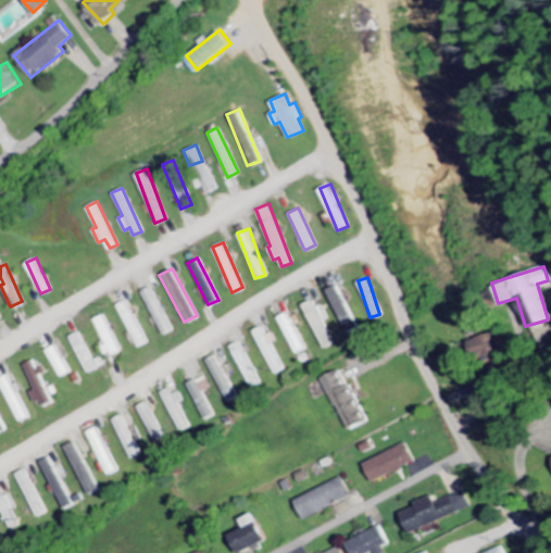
[(358,326),(339,283),(325,289),(345,332),(358,326)]
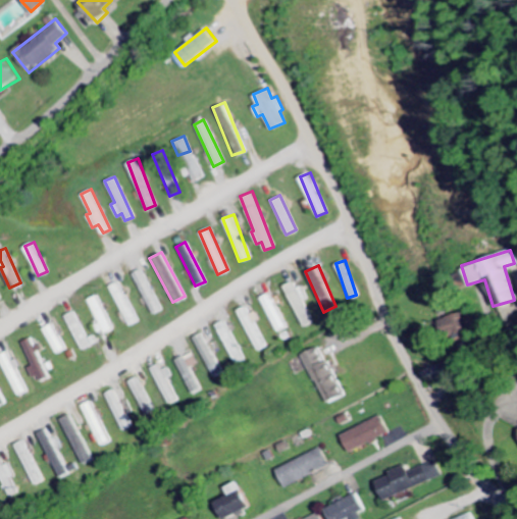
[(282,284),(299,326),(311,322),(303,298),(302,298),(296,279),(282,284)]
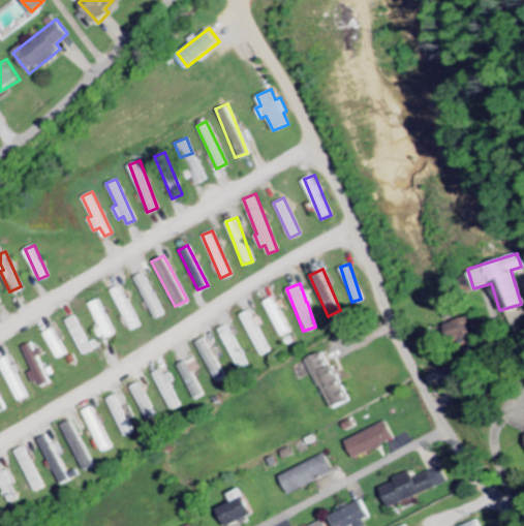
[(130,330),(141,325),(120,284),(111,289),(130,330)]
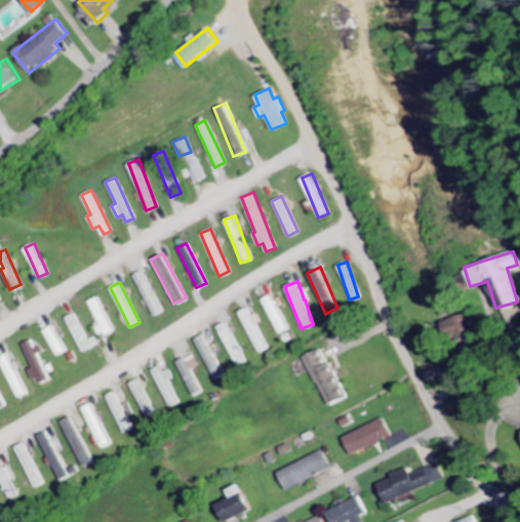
[(285,329),(273,293),(263,297),(274,332),(285,329)]
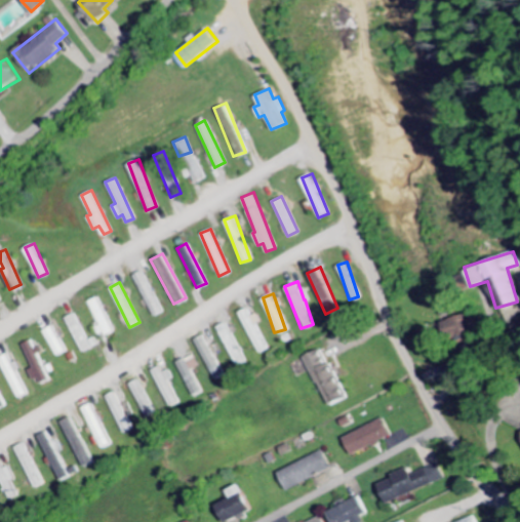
[(112,331),(98,295),(87,299),(96,325),(95,325),(98,335),(112,331)]
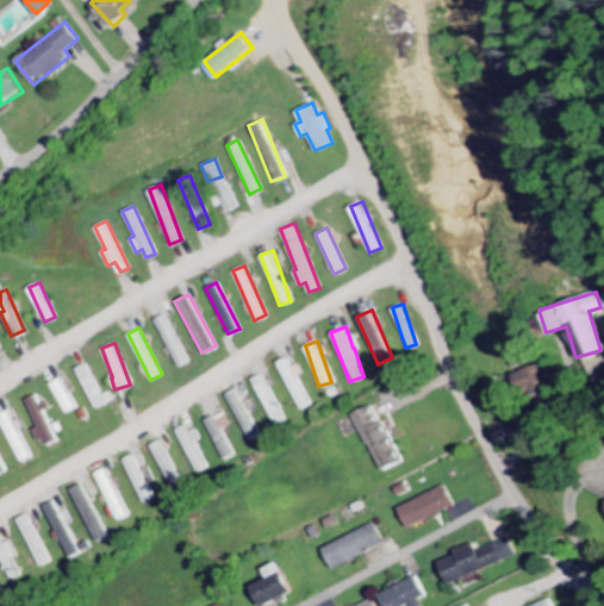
[(298,373),(288,355),(274,361),(297,408),(309,403),(296,374),(298,373)]
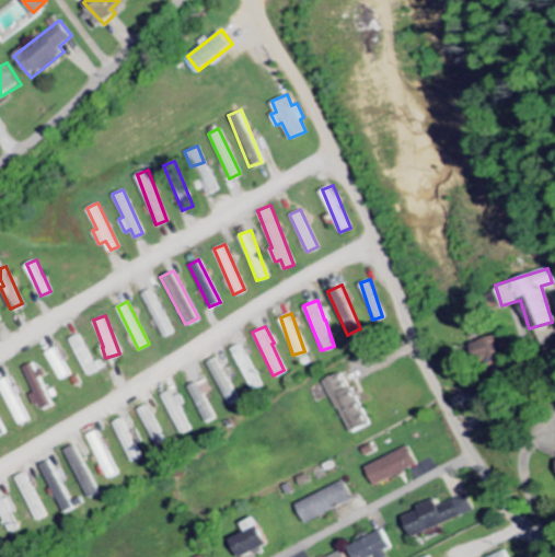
[(103,368),(100,358),(91,362),(80,333),(70,337),(85,374),(103,368)]
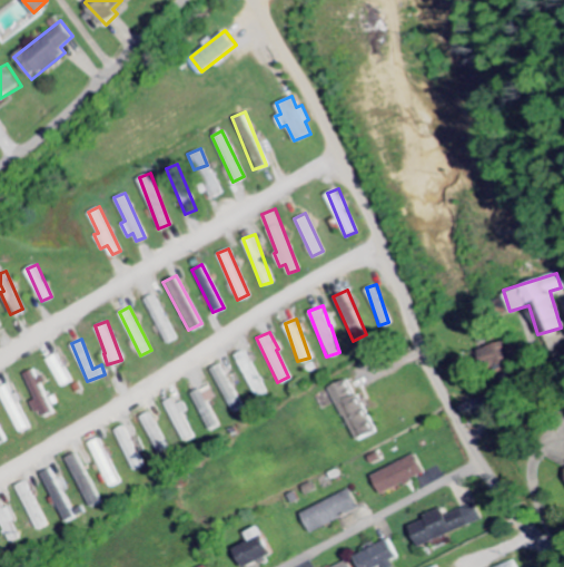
[(481,363),(507,357),(503,340),(476,346),(481,363)]
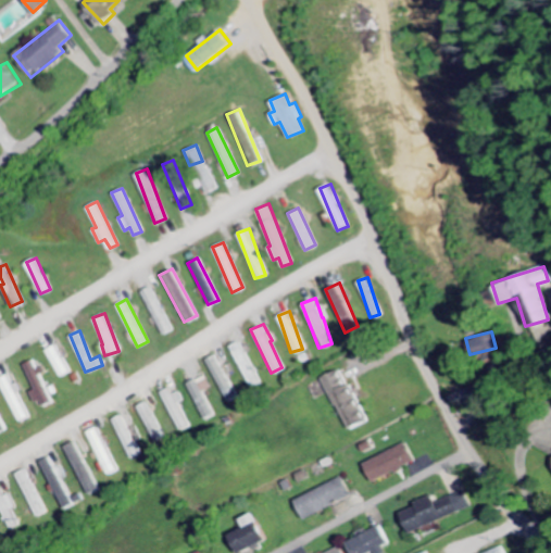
[(228,344),(246,388),(258,384),(240,340),(228,344)]
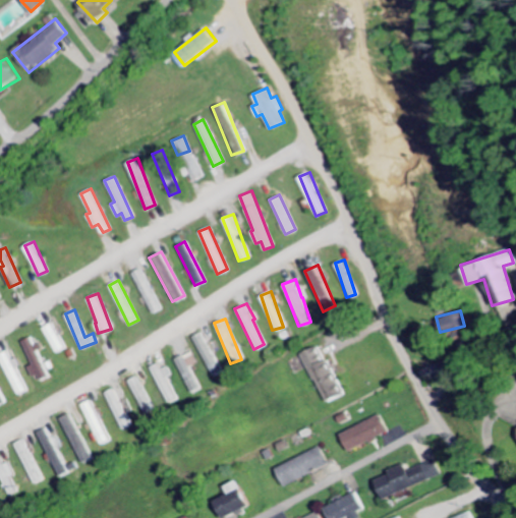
[(56,352),(65,347),(51,322),(42,327),(56,352)]
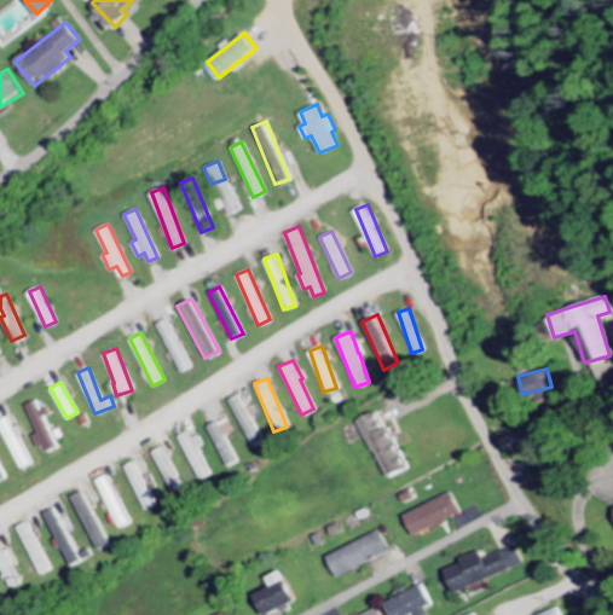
[(261,441),(238,393),(227,399),(249,446),(261,441)]
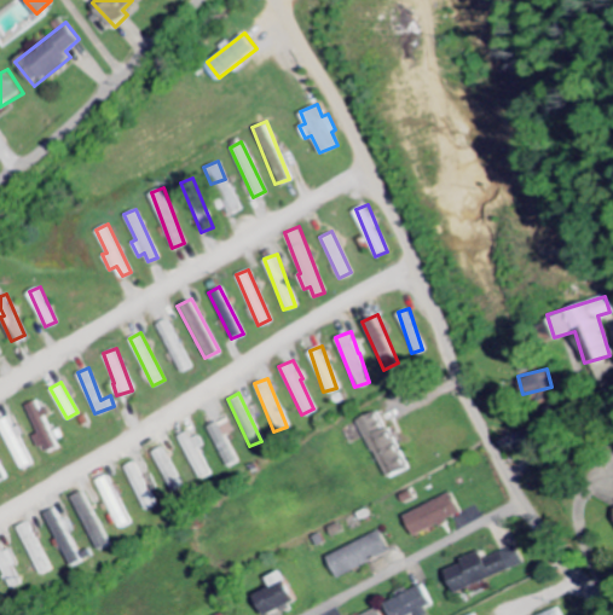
[(38,433),(34,434),(42,453),(58,446),(38,398),(24,402),(38,433)]
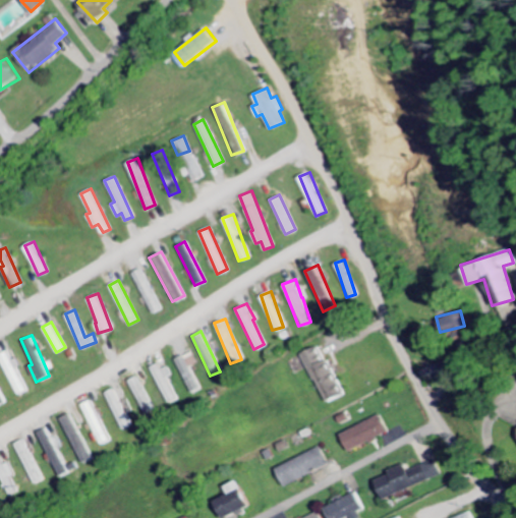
[(302,352),(325,404),(341,397),(338,389),(341,387),(327,354),(319,357),(313,347),(302,352)]
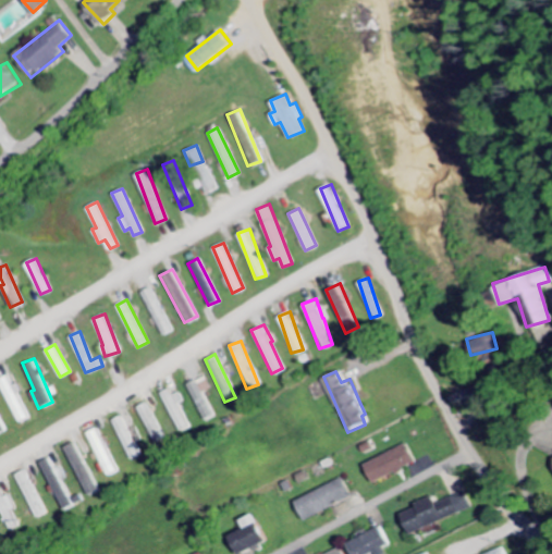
[(29,417),(14,382),(11,384),(7,374),(0,378),(0,386),(15,422),(29,417)]
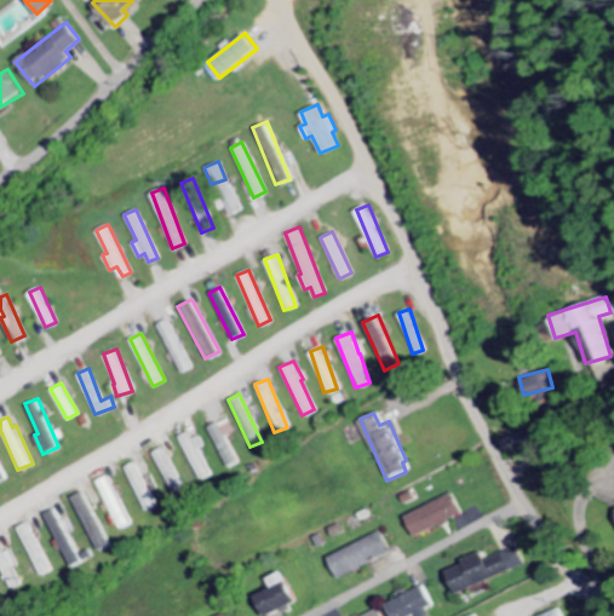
[(224,435),(233,431),(225,416),(205,426),(224,467),(236,461),(224,435)]
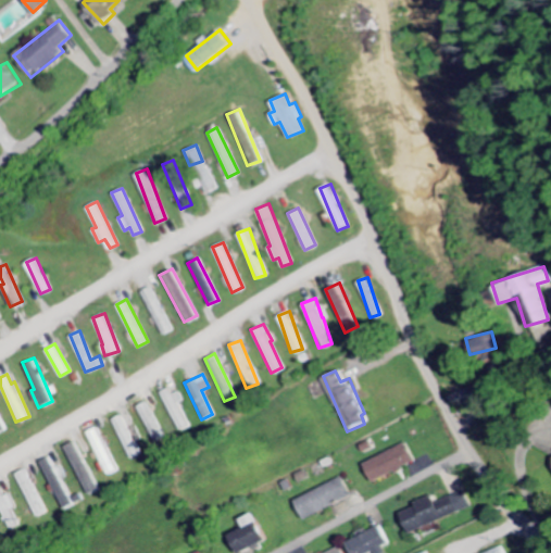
[(130,457),(141,453),(122,414),(111,419),(130,457)]
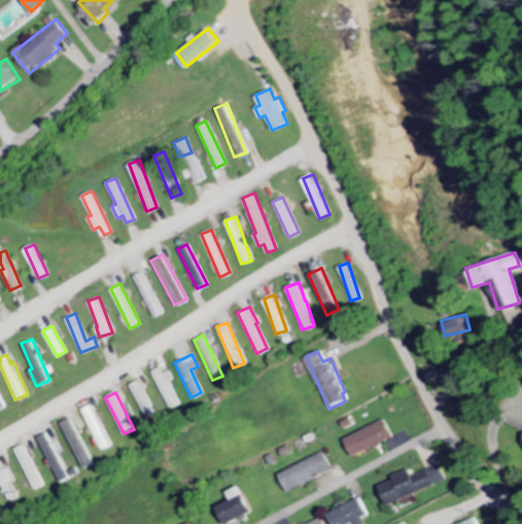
[(111,446),(95,404),(84,408),(101,450),(111,446)]
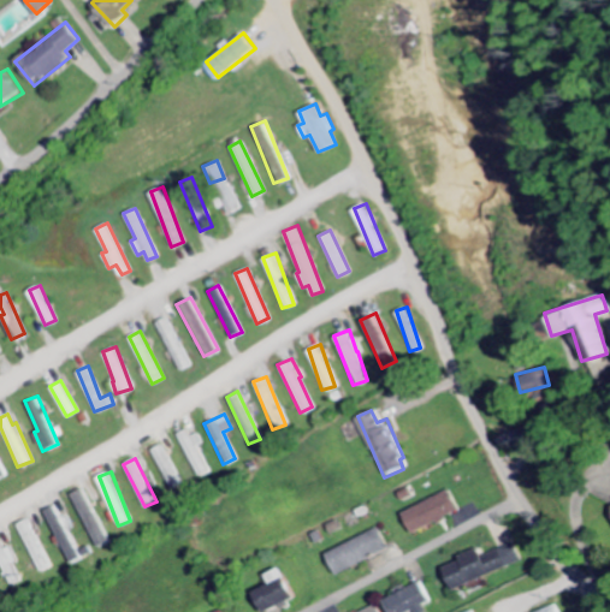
[(459,510),(449,489),(403,509),(413,530),(459,510)]
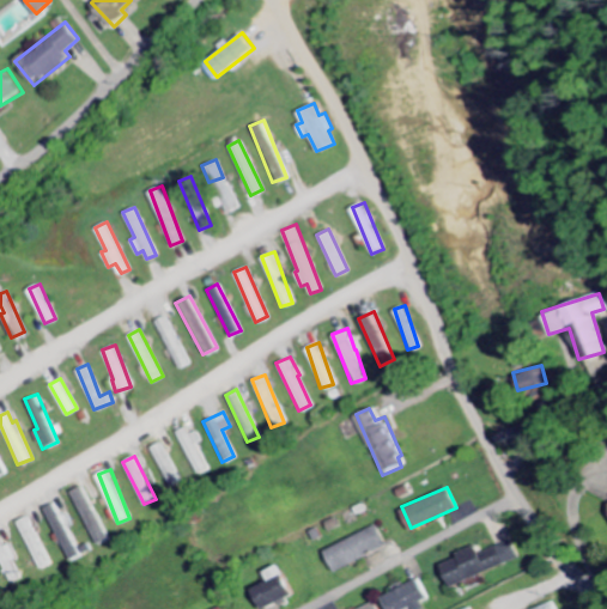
[(18,519),(36,568),(48,565),(30,516),(18,519)]
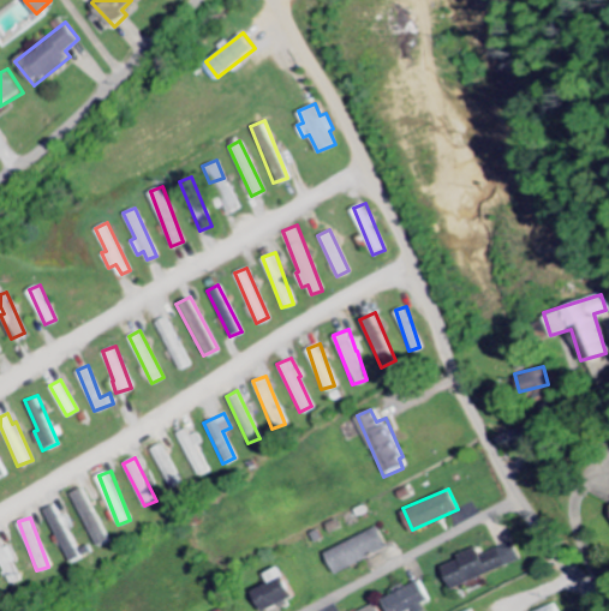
[(327,549),(336,570),(388,549),(378,527),(327,549)]
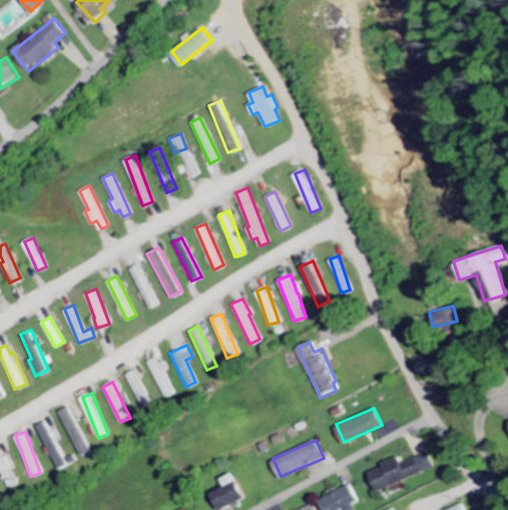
[(17,483),(10,468),(13,466),(8,454),(3,456),(0,451),(0,470),(8,487),(17,483)]
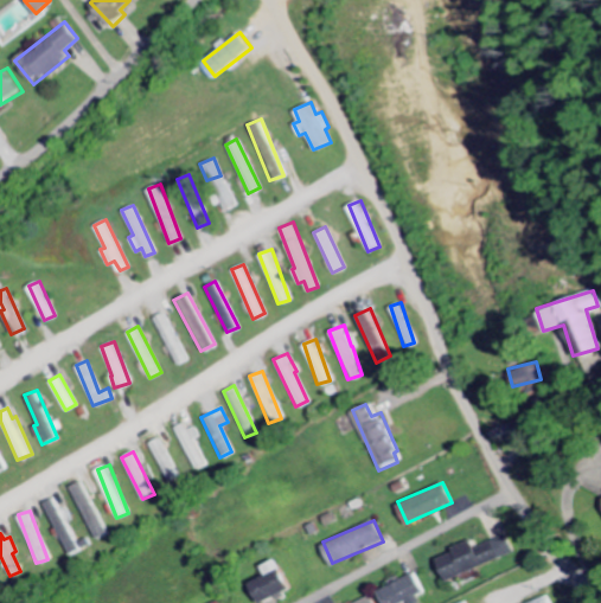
[(511,552),(504,533),(474,545),(472,538),(452,546),(453,552),(439,557),(447,577),(511,552)]
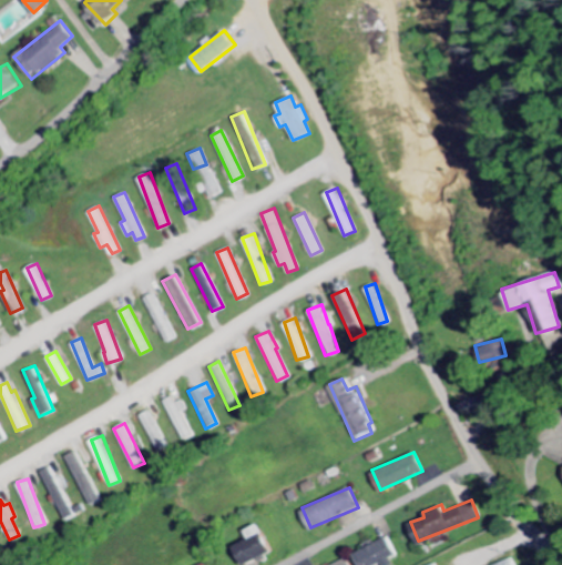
[(248,528),(252,540),(238,544),(246,563),(274,553),(263,523),(248,528)]
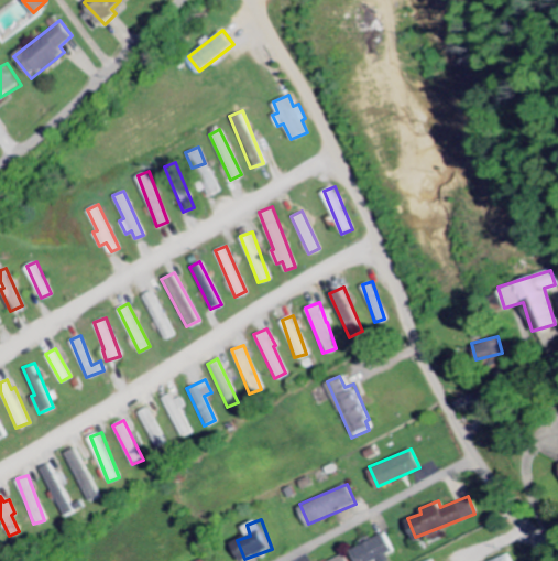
[(393,550),(386,532),(349,548),(353,560),(372,560),(378,559),(378,560),(385,560),(389,560),(386,552),(393,550)]
